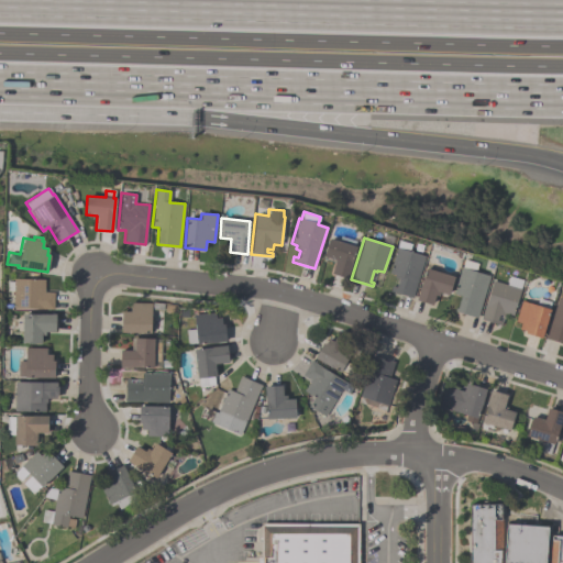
[(323,256),(329,239),(356,246),(348,278),(331,274),(335,260),(323,256)]
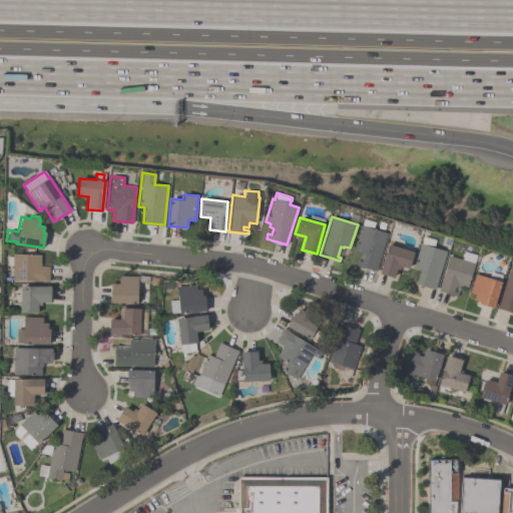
[(375,272),(355,266),(357,261),(360,262),(363,254),(358,252),(359,250),(354,248),(361,225),(362,225),(364,219),(375,222),(373,229),(387,233),(375,272)]
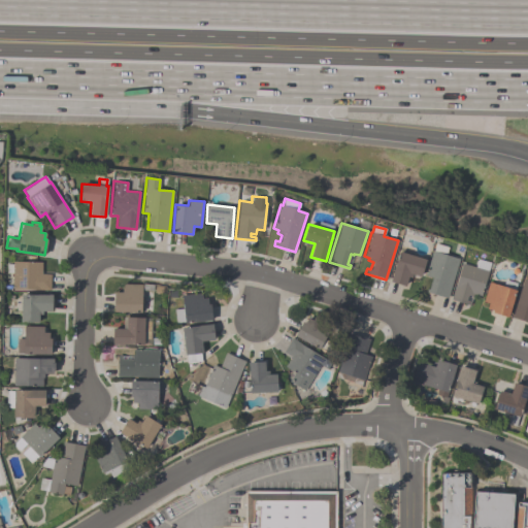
[(448,248),(446,255),(458,259),(448,298),(426,292),(427,289),(428,290),(431,277),(425,275),(432,251),(433,251),(435,243),(448,248)]
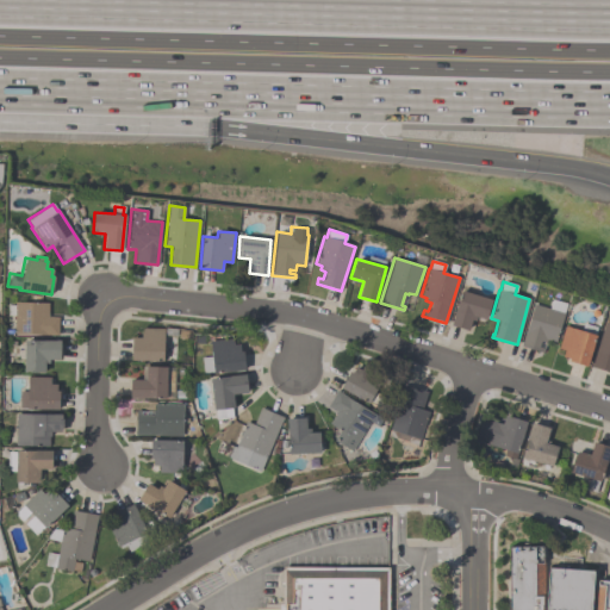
[(491,299),(486,319),(477,316),(475,321),(471,319),(467,330),(449,325),(460,291),(491,299)]
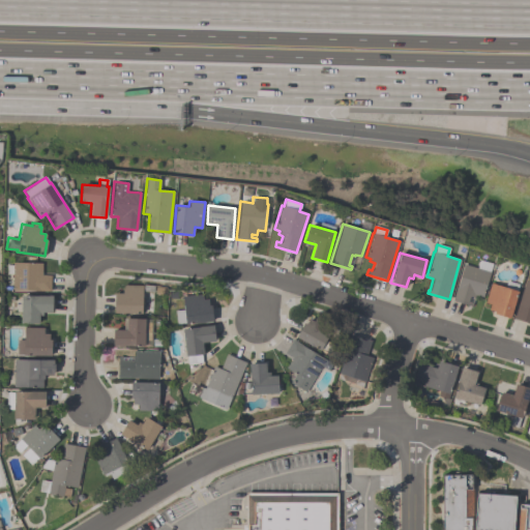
[(468,296),(467,301),(472,303),(471,306),(452,300),(463,264),(476,268),(479,260),(492,264),(489,272),(490,272),(481,298),(474,296),(473,298),(468,296)]
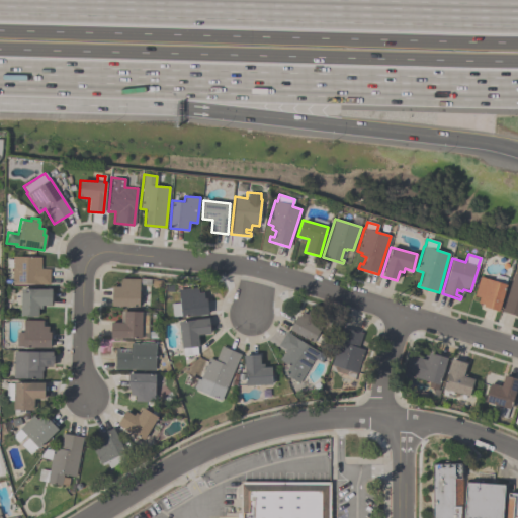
[(49,269),(49,283),(11,283),(11,268),(6,268),(6,259),(12,259),(12,257),(40,257),(40,269),(49,269)]
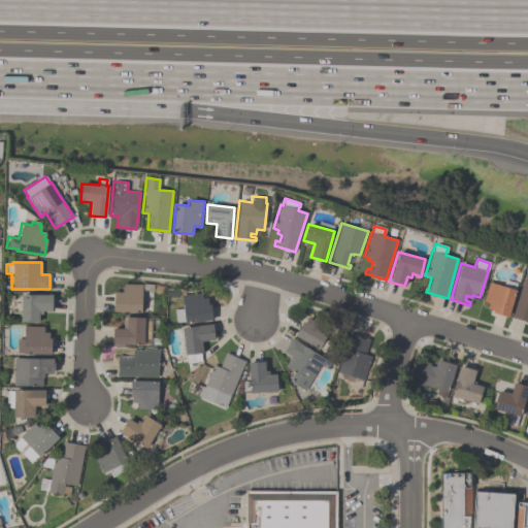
[(522,278),(527,279),(527,323),(510,318),(522,278)]
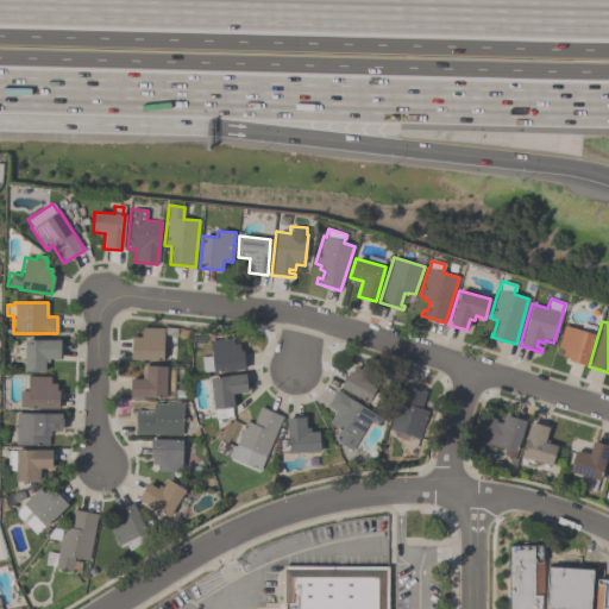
[(557,347),(564,325),(595,334),(585,365),(567,360),(567,358),(560,356),(563,350),(557,347)]
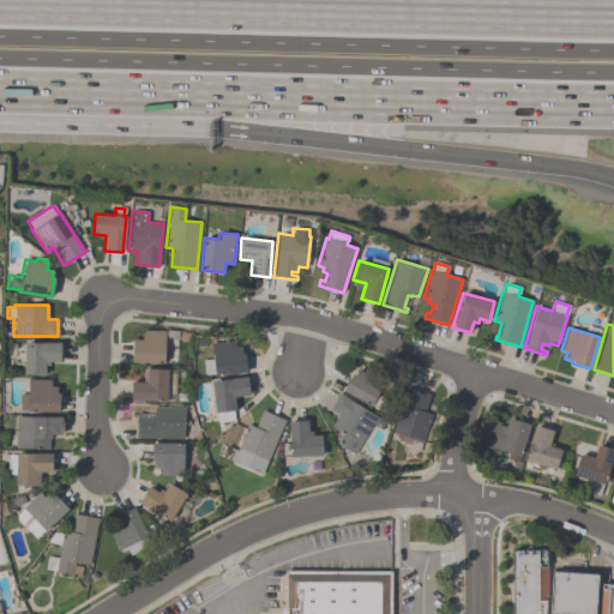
[(132,362),(132,339),(142,339),(142,330),(164,331),(164,363),(132,362)]
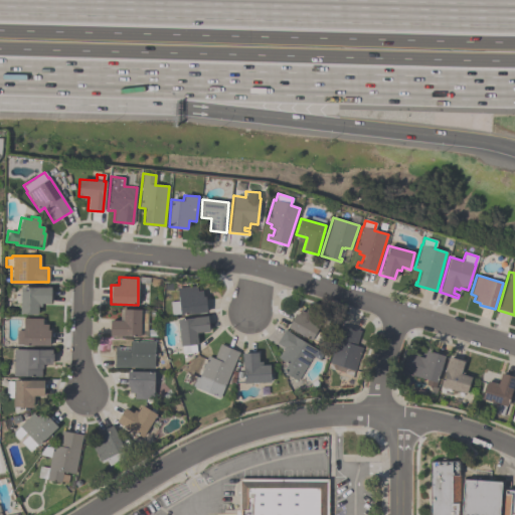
[(171,315),(169,302),(177,301),(176,288),(196,286),(196,292),(202,291),(203,297),(205,297),(206,313),(179,315),(179,314),(171,315)]
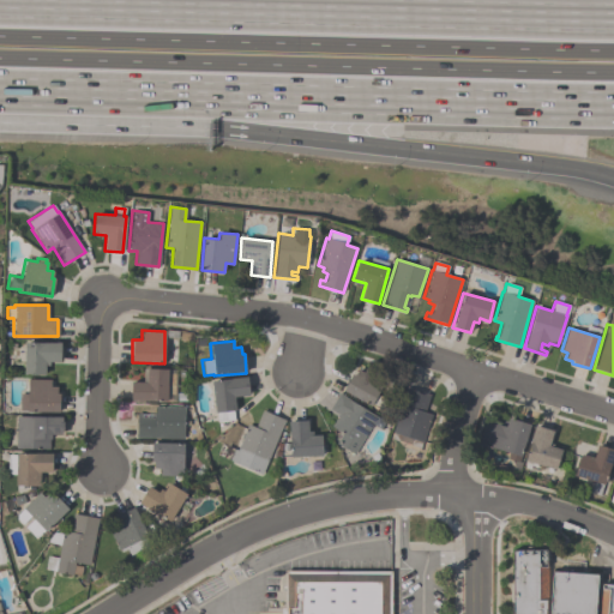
[(24,374),(24,343),(60,343),(60,362),(48,362),(48,365),(44,365),(44,374),(24,374)]
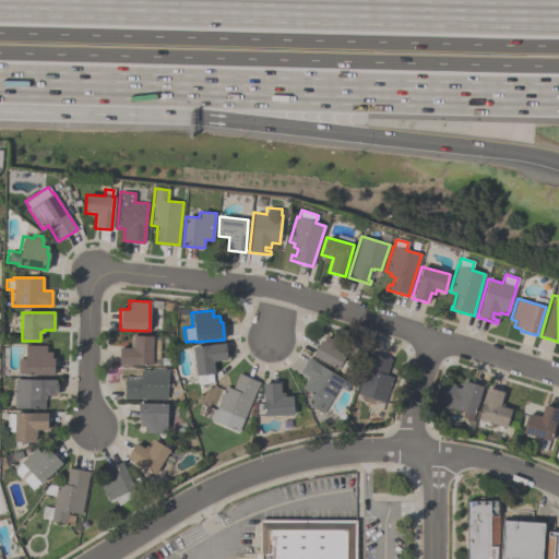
[(312,355),(320,341),(322,342),(325,336),(330,339),(333,333),(352,344),(351,345),(357,349),(354,356),(346,352),(343,359),(352,365),(347,373),(337,368),(336,369),(312,355)]
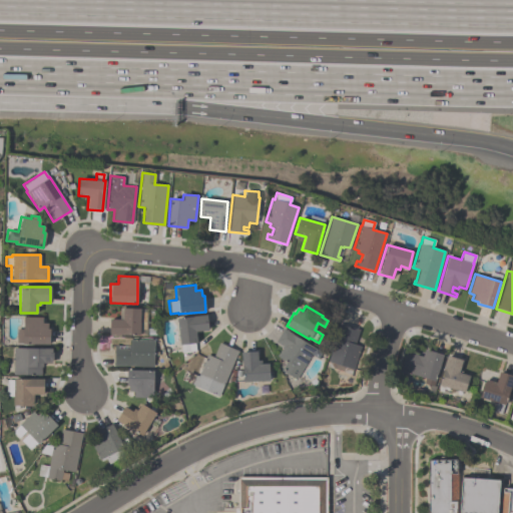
[(139,309),(139,335),(109,335),(109,320),(121,320),(122,309),(139,309)]
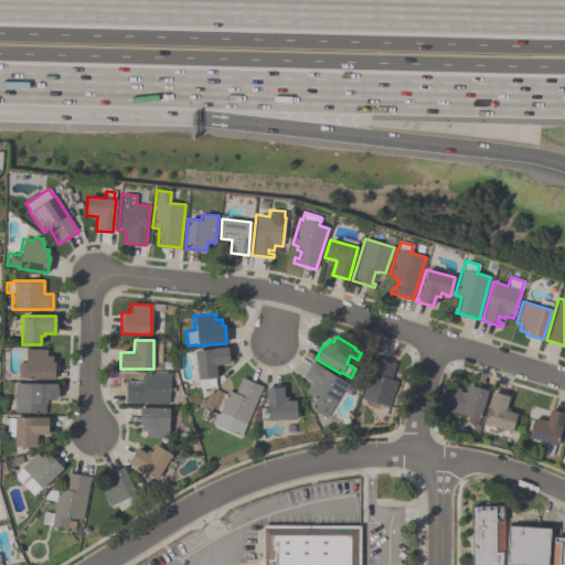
[(215,365),(216,377),(214,379),(215,387),(200,388),(199,380),(198,380),(194,350),(227,348),(228,364),(215,365)]
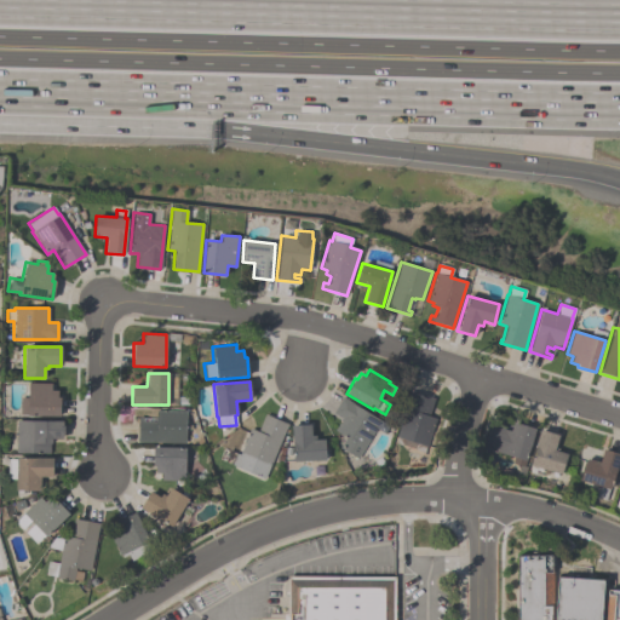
[(59,415),(27,415),(27,414),(19,414),(19,397),(28,397),(28,383),(51,383),(51,390),(57,390),(57,397),(59,397),(59,415)]
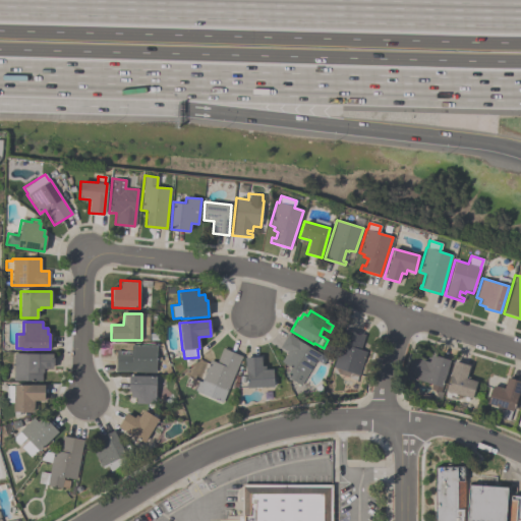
[(332,367),(344,328),(364,334),(360,350),(365,351),(358,374),(332,367)]
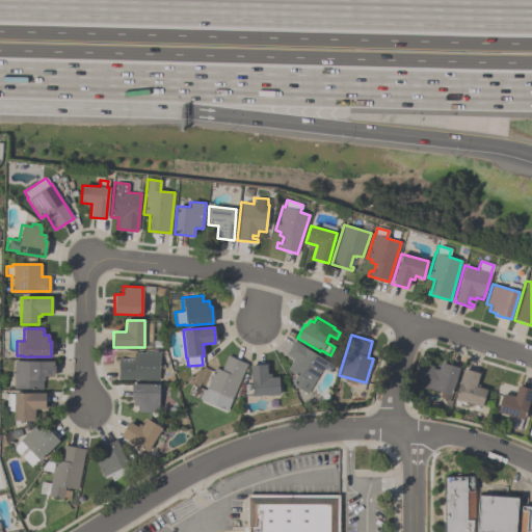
[(291,384),(296,375),(286,369),(293,358),(285,354),(293,341),(326,361),(306,394),(291,384)]
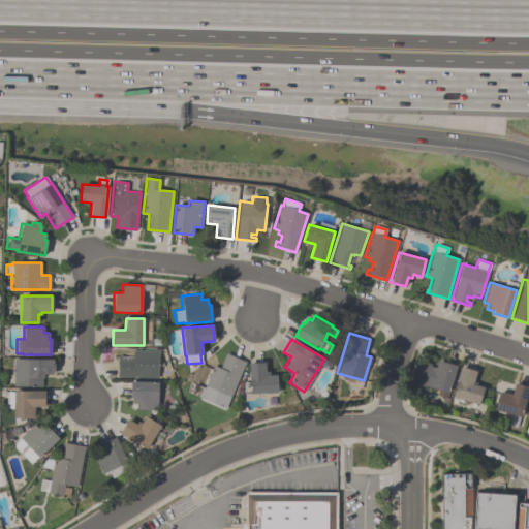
[(117,377),(117,355),(121,355),(121,360),(131,360),(131,355),(133,355),(133,349),(158,350),(158,378),(117,377)]
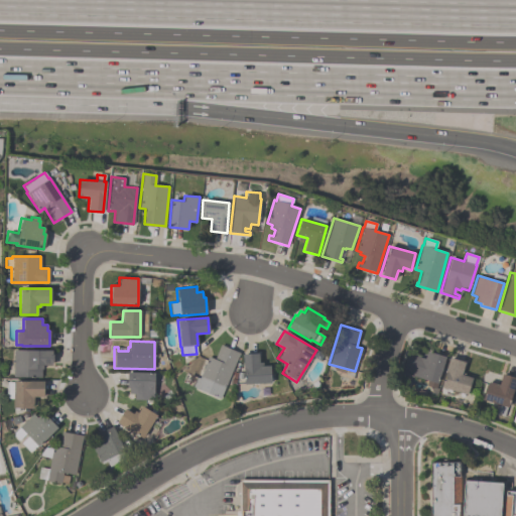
[(208,357),(214,359),(220,345),(239,352),(220,398),(185,384),(189,374),(199,378),(208,357)]
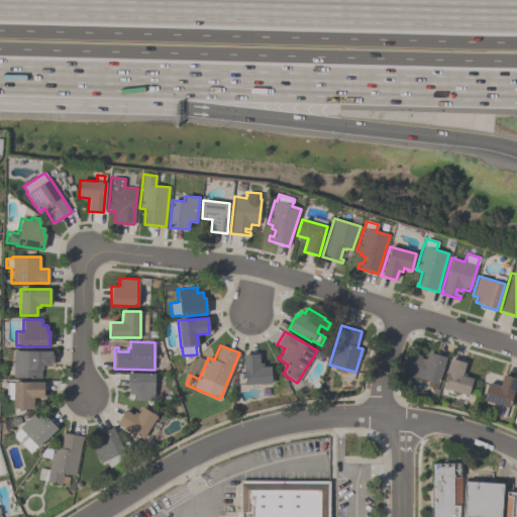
[(42,377),(13,377),(13,350),(52,350),(52,354),(53,354),(53,363),(52,363),(52,366),(42,366),(42,377)]
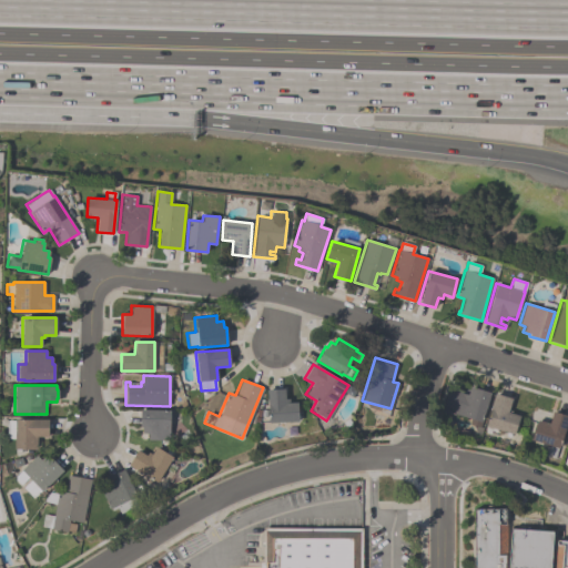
[(479,428),(468,425),(470,419),(443,411),(449,387),(462,391),(460,393),(467,395),(469,386),(490,393),(479,428)]
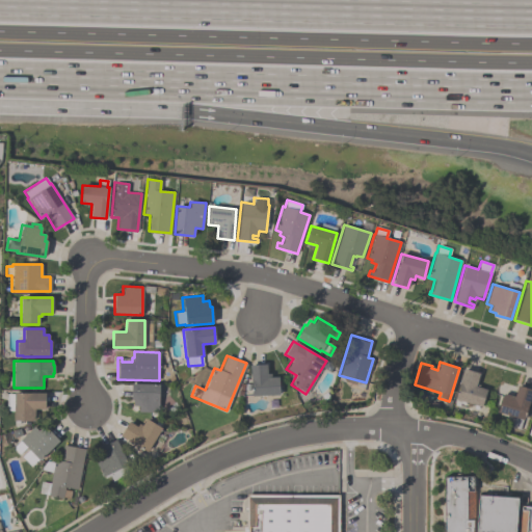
[(266,364),(266,374),(270,373),(270,376),(277,376),(278,395),(251,396),(249,365),(266,364)]
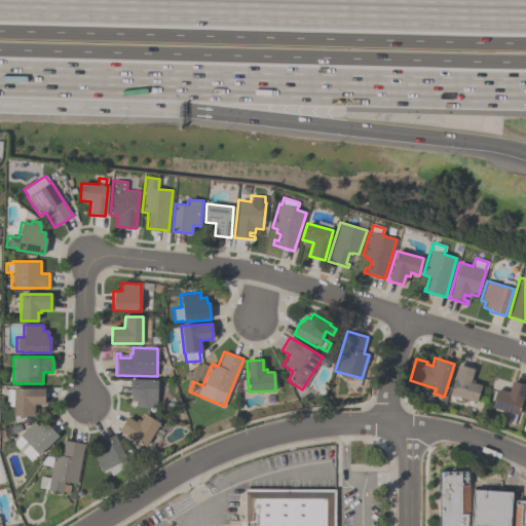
[(481,385),(476,403),(449,395),(458,365),(474,369),(470,382),(481,385)]
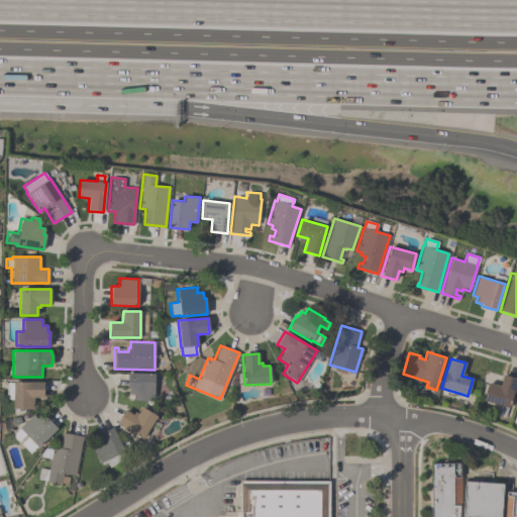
[(153,374),(153,401),(134,400),(134,395),(128,394),(128,389),(126,389),(126,373),(153,374)]
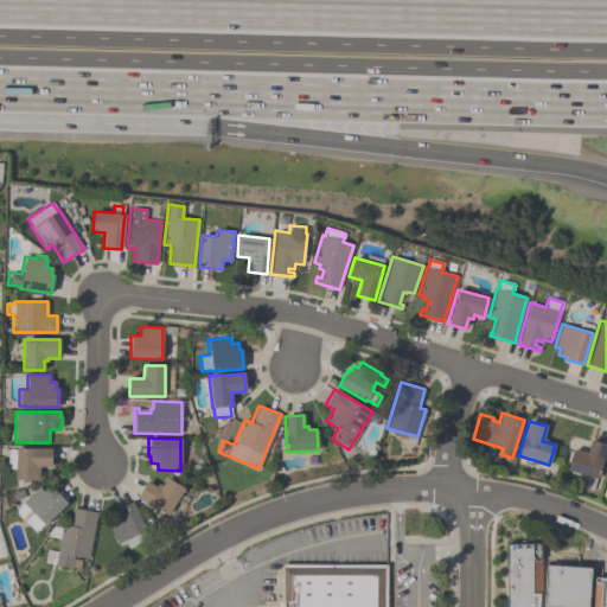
[(586,477),(567,471),(573,448),(586,453),(589,440),(606,446),(596,479),(595,479),(593,489),(583,486),(586,477)]
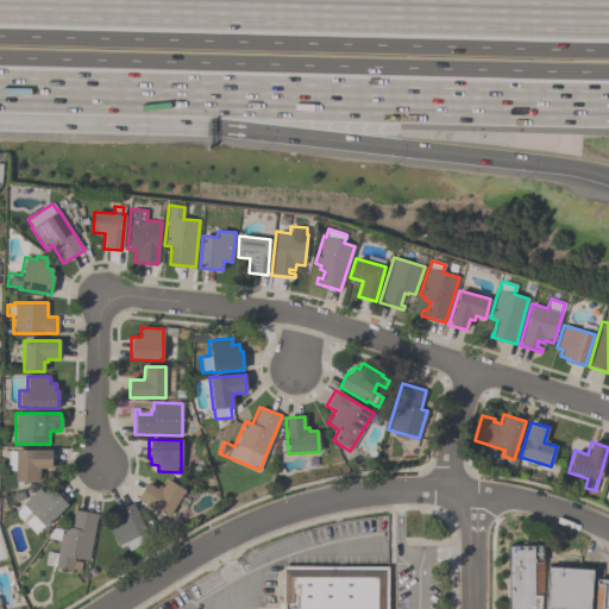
[(7,451),(16,451),(16,450),(51,450),(51,468),(39,468),(39,481),(16,481),(16,470),(7,470),(7,451)]
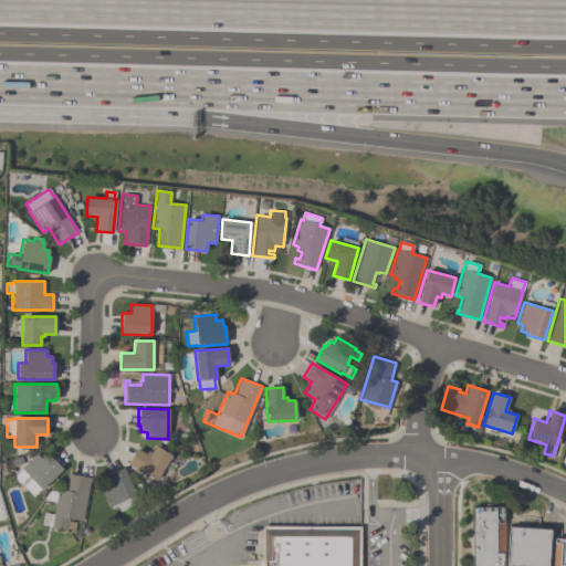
[(127,463),(136,449),(145,454),(147,451),(150,452),(155,446),(171,456),(156,481),(127,463)]
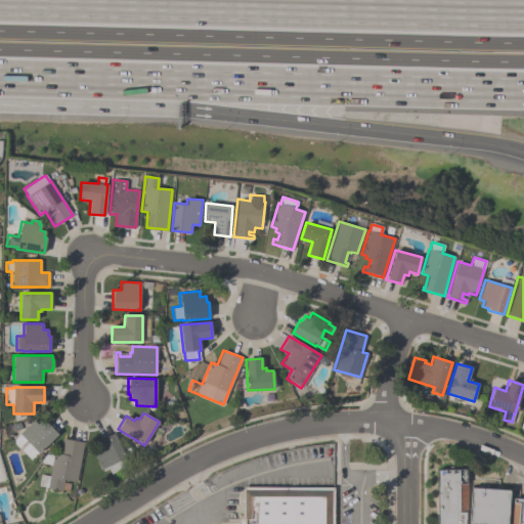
[(57,434),(38,453),(37,452),(30,460),(20,450),(28,443),(26,440),(18,447),(11,441),(33,421),(37,425),(42,419),(57,434)]
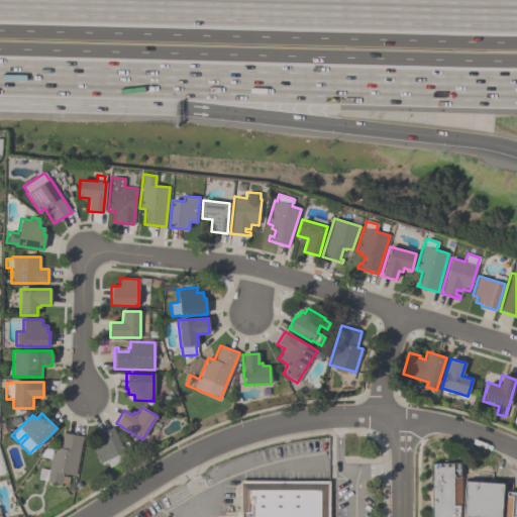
[(123,451),(99,462),(92,446),(97,444),(93,436),(112,427),(123,451)]
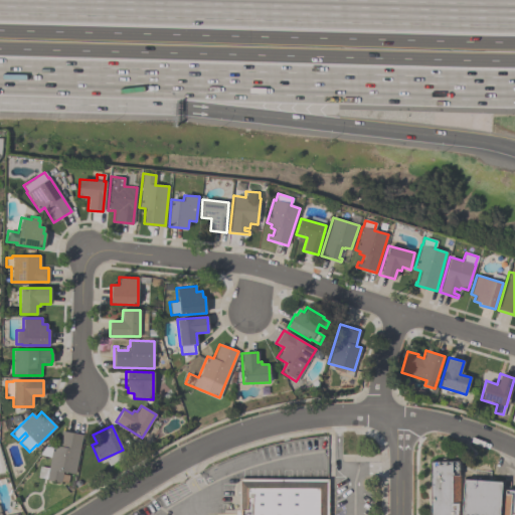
[(74,474),(62,472),(61,474),(68,475),(66,483),(60,481),(60,482),(45,480),(45,479),(37,478),(39,467),(48,468),(50,457),(38,455),(45,447),(51,448),(52,446),(59,447),(61,435),(60,435),(61,431),(81,435),(74,474)]
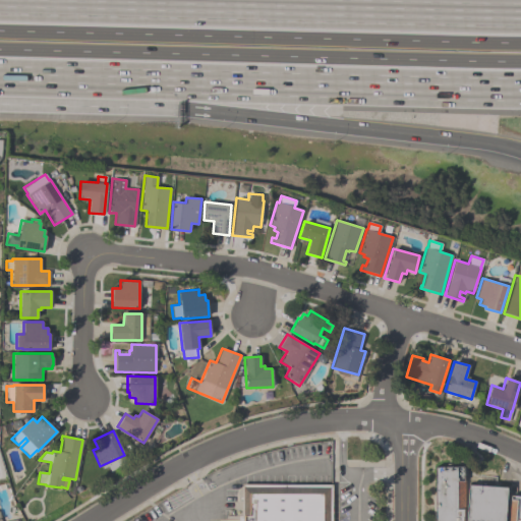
[(520,502),(520,520),(431,520),(432,468),(464,469),(464,488),(506,489),(506,502),(520,502)]
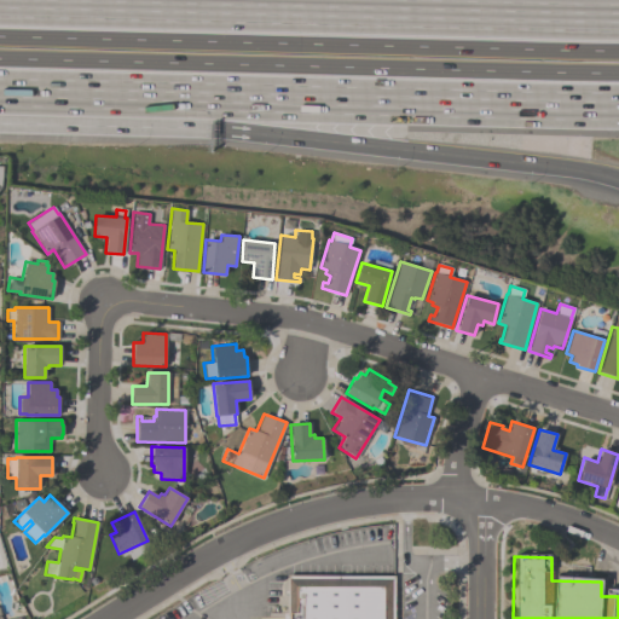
[(389,579),(389,618),(282,618),(282,579),(389,579)]
